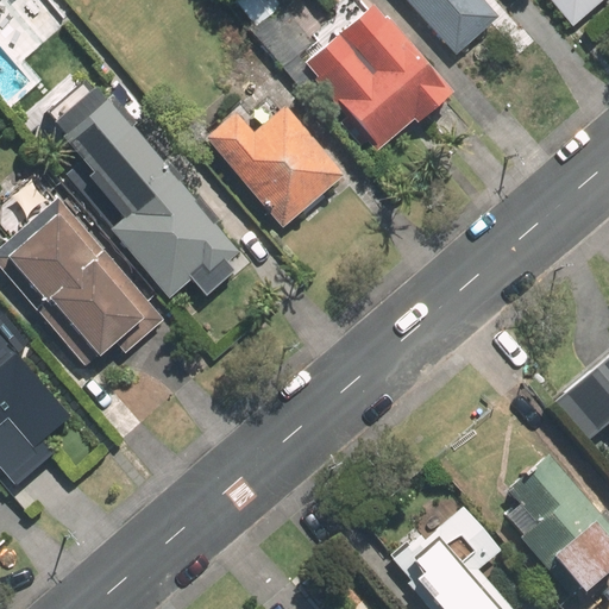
[(340,33),(311,0),(232,0),(255,26),(251,29),(306,93),(316,85),(375,152),(412,120),(415,125),(451,94),(384,18),(381,22),(369,8),(340,33)]
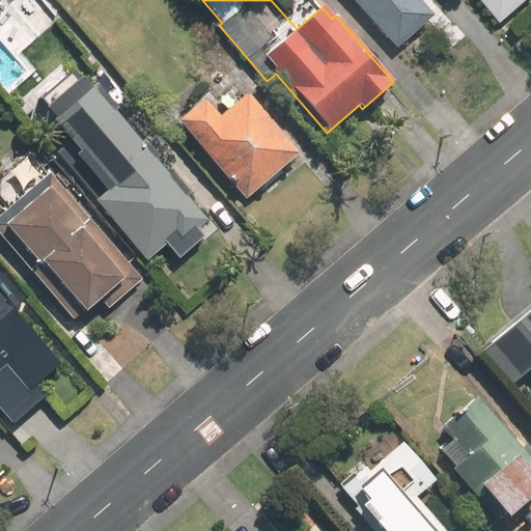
[(354,0),(395,49),(431,18),(416,0),(354,0)]
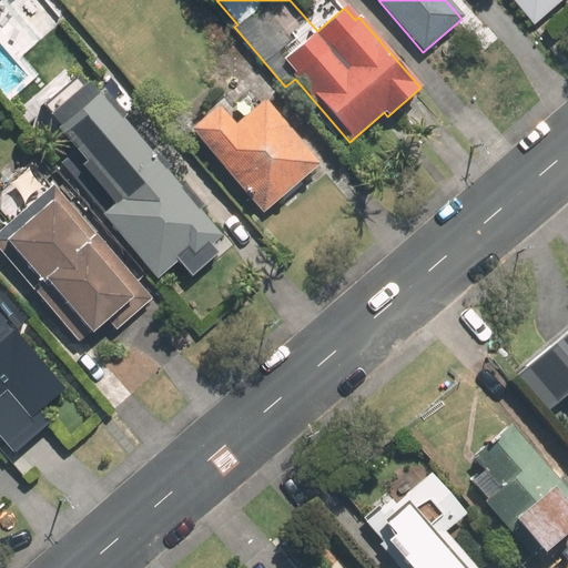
[(164,161),(98,84),(68,110),(79,123),(57,143),(48,133),(22,132),(51,165),(62,155),(99,198),(92,204),(156,280),(185,254),(192,262),(221,236),(159,164),(164,161)]
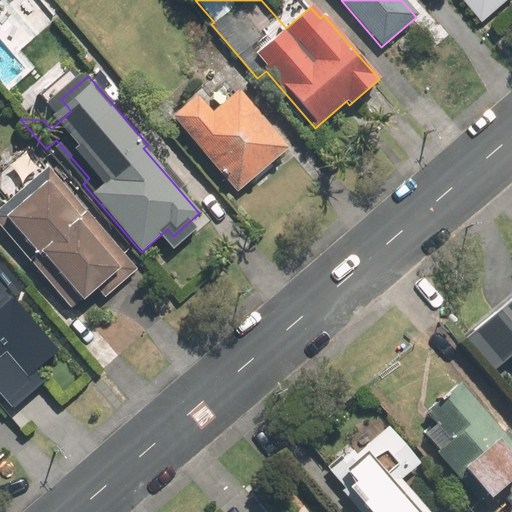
[(171,117),(236,191),(287,148),(237,91),(212,113),(197,95),(171,117)]
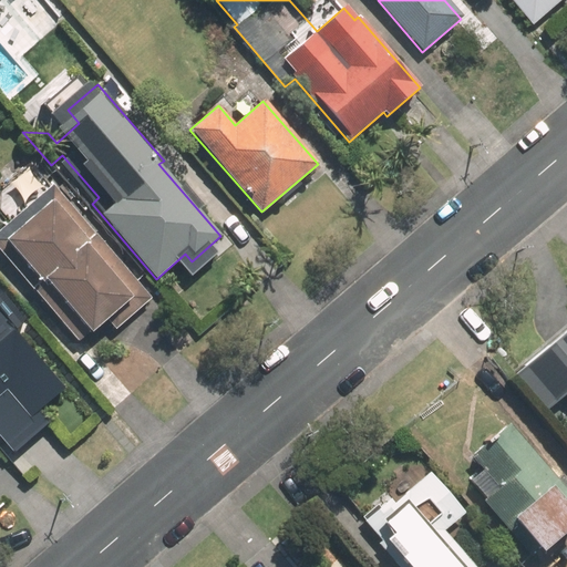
[(0,229),(0,250),(78,340),(88,331),(90,332),(106,319),(115,329),(148,300),(50,186),(0,229)]
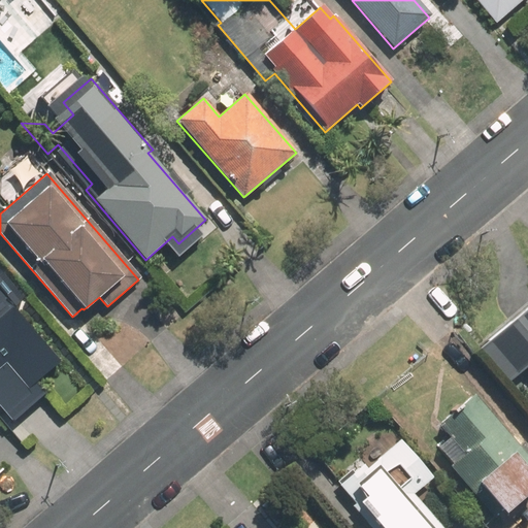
[(0,390),(39,357),(44,364),(63,349),(39,321),(34,325),(22,310),(23,309),(3,287),(0,289),(0,390)]
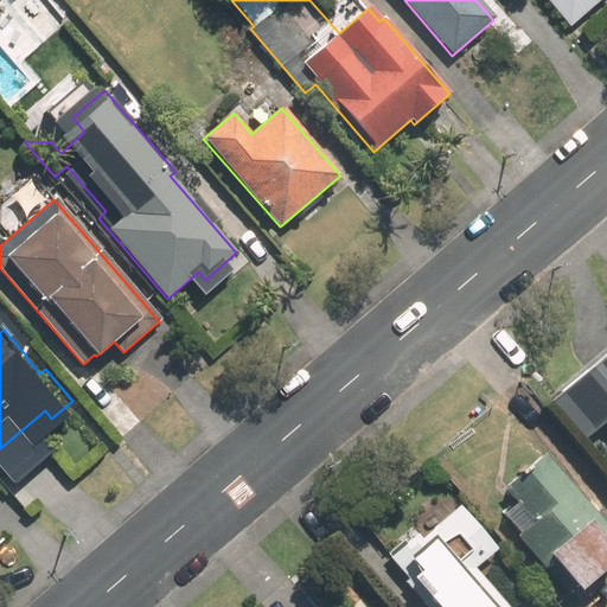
[(576,446),(606,421),(606,349),(541,402),(576,446)]
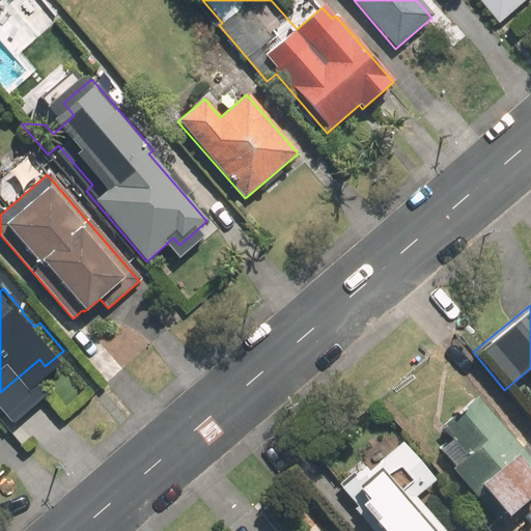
[(451,469),(496,522),(500,519),(510,530),(530,530),(530,512),(524,504),(530,498),(530,458),(477,397),(442,427),(452,440),(440,450),(454,467),(451,469)]
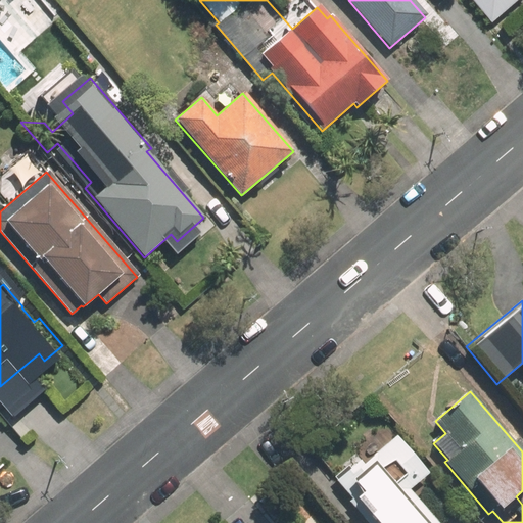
[(362,457),(335,480),(351,500),(348,503),(366,522),(436,522),(409,490),(428,474),(396,437),(367,463),(362,457)]
